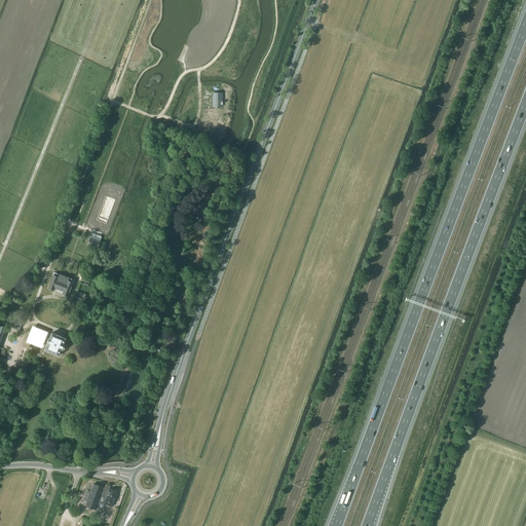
[(223,92),(213,92),(214,107),(223,107),(223,92)]
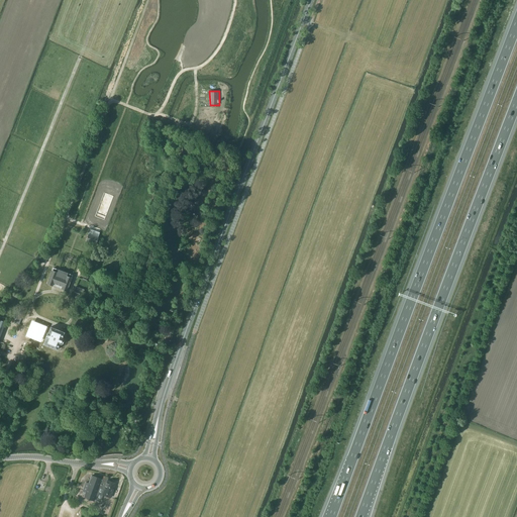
[(89,234),(87,241),(96,244),(98,237),(89,234)]
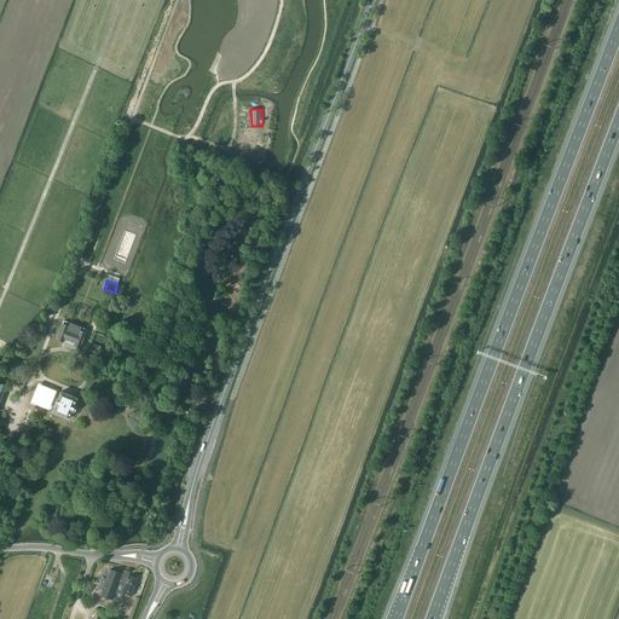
[(64,339),(75,342),(74,346),(80,348),(87,329),(70,323),(69,327),(63,324),(57,340),(64,342),(64,339)]
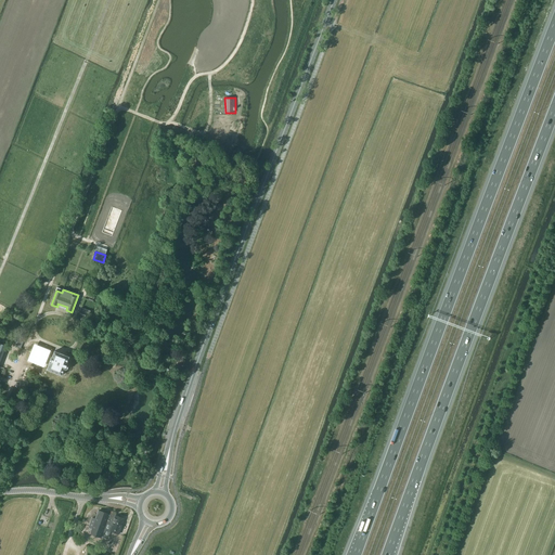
[(81,308),(77,318),(84,320),(87,321),(91,311),(87,310),(81,308)]
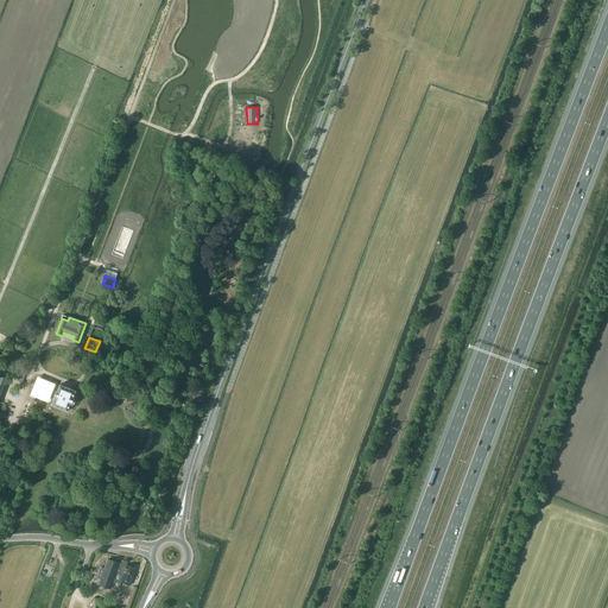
[(37,378),(29,394),(43,400),(50,382),(37,378)]
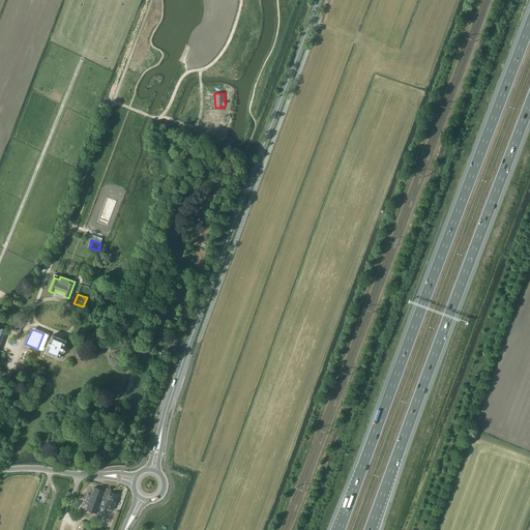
[(49,342),(48,347),(46,353),(59,358),(61,353),(62,353),(64,352),(65,350),(64,348),(63,347),(64,345),(67,346),(68,343),(53,335),(51,341),(50,341),(49,342)]
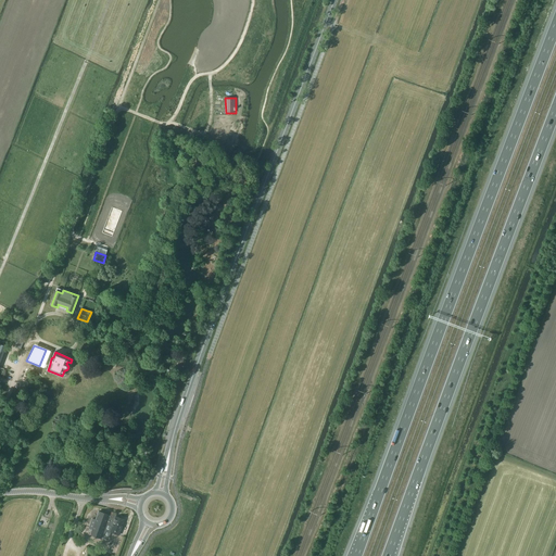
[(92,518),(89,528),(92,529),(90,533),(102,538),(102,535),(109,538),(111,531),(119,534),(125,519),(115,516),(116,514),(111,512),(110,515),(99,510),(98,514),(96,519),(92,518)]
